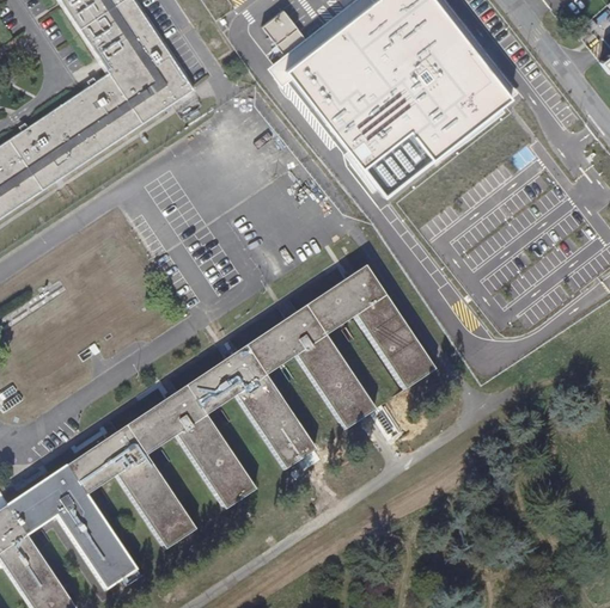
[(0,0),(0,216),(197,87),(213,78),(191,44),(175,54),(139,0),(67,0),(113,68),(0,143),(0,0)]
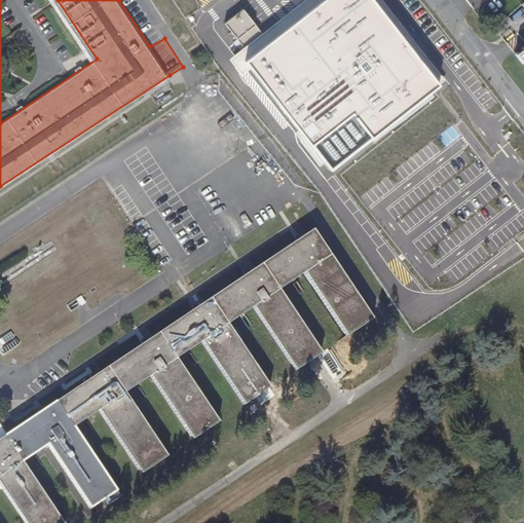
[(319,0),(246,59),(331,167),(441,82),(376,0),(319,0)]
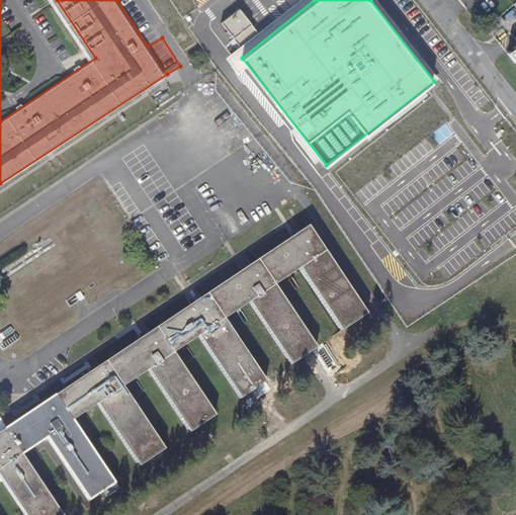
[(370,0),(434,81),(440,76),(379,0),(370,0)]
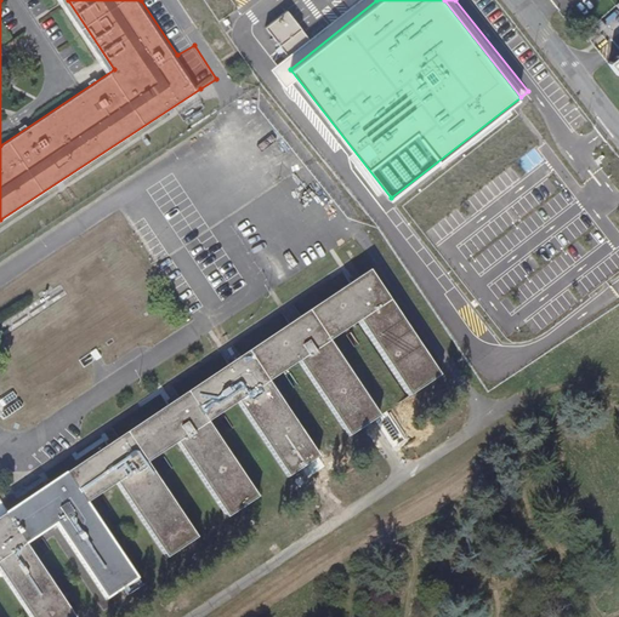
[(314,38),(291,9),(268,27),(291,56),(314,38)]
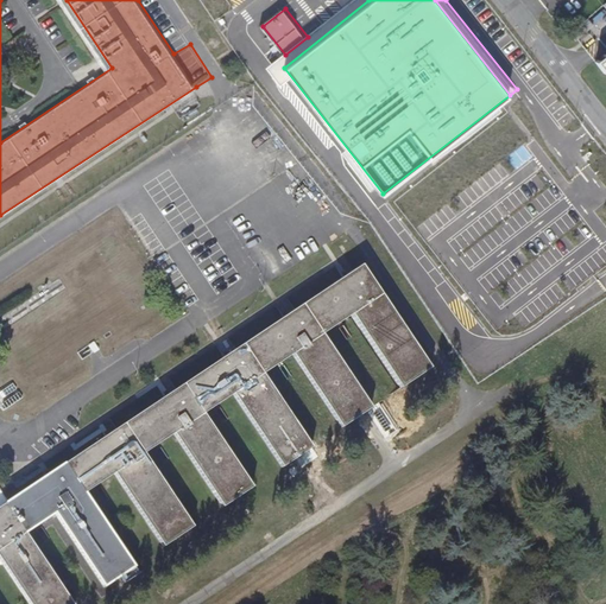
[(578,38),(595,23),(591,17),(573,32),(578,38)]
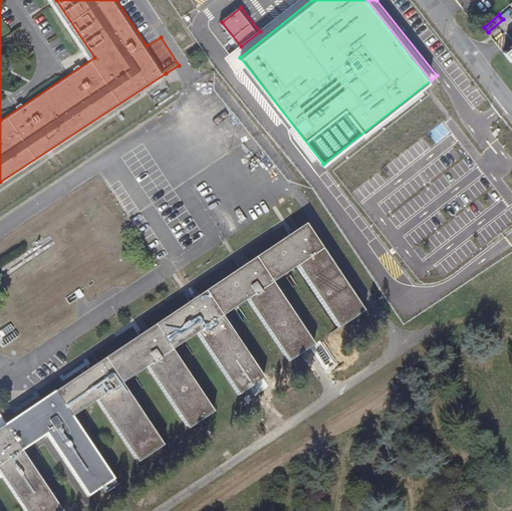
[(168,83),(149,95),(153,101),(172,89),(168,83)]
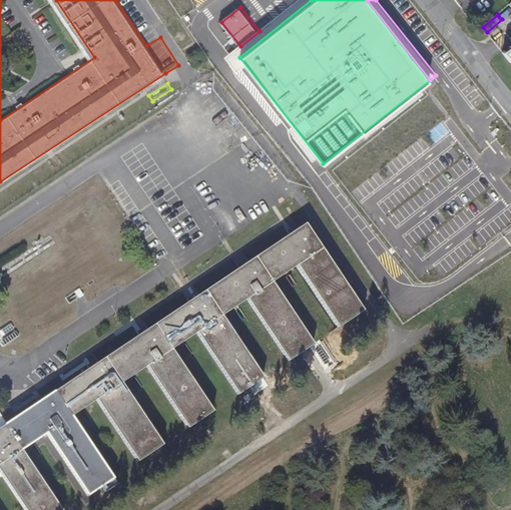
[(249,298),(291,359),(303,351),(316,342),(275,280),(300,264),(341,326),(366,309),(308,221),(7,421),(0,410),(0,466),(28,509),(64,509),(65,509),(23,447),(48,431),(89,493),(115,477),(73,414),(99,397),(140,460),(165,443),(123,380),(149,364),(190,425),(215,410),(174,346),(199,330),(240,393),(266,376),(224,313),(249,298)]
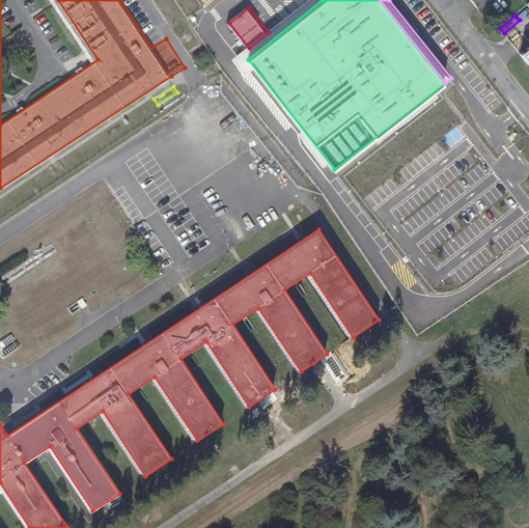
[(88,303),(84,296),(80,299),(84,305),(88,303)]
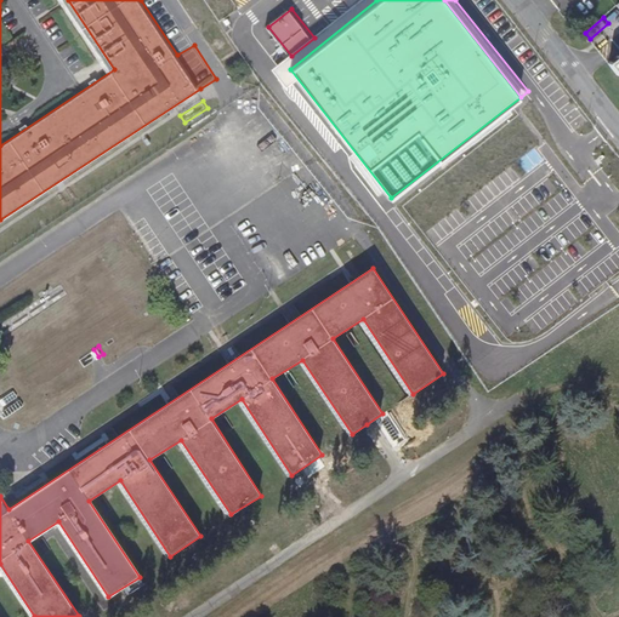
[(16,388),(1,398),(6,404),(20,394),(16,388)]
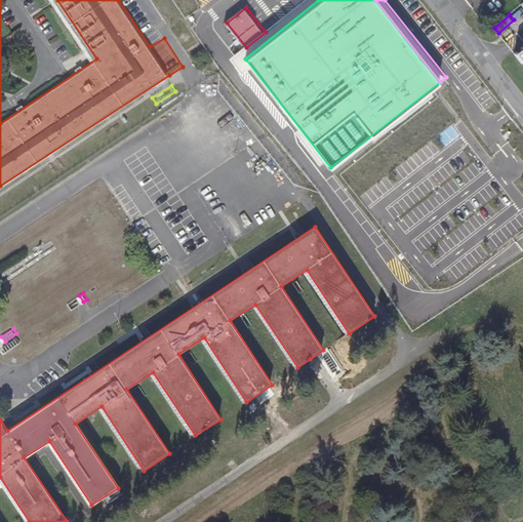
[(18,335),(2,345),(6,351),(23,342),(18,335)]
